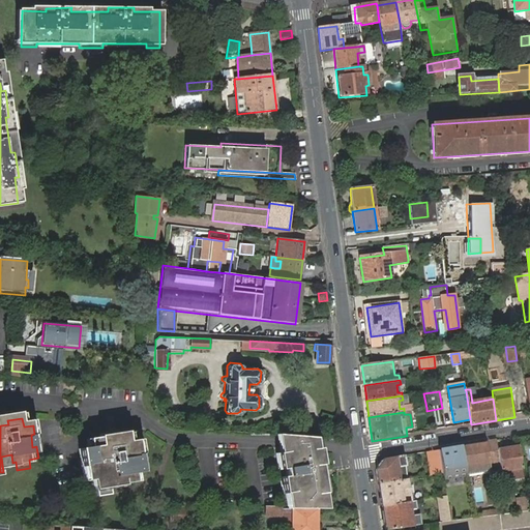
[(102,441),(102,438),(89,440),(90,447),(82,449),(84,460),(88,459),(89,470),(85,471),(87,481),(94,480),(112,477),(111,468),(123,466),(125,482),(137,481),(136,472),(140,471),(136,440),(130,441),(129,434),(119,436),(119,438),(102,441)]
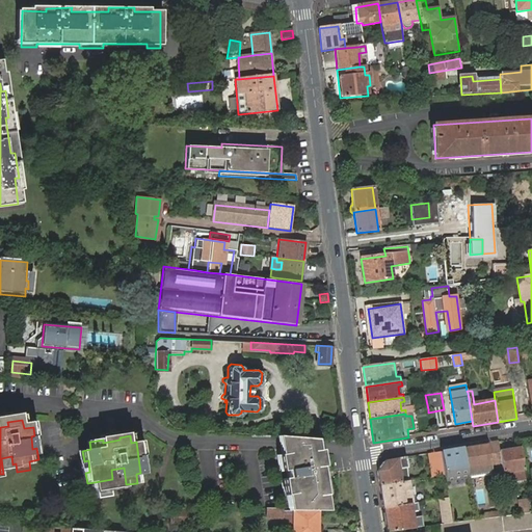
[(321,441),(283,437),(284,444),(294,512),(318,512),(326,512),(321,468),(325,468),(324,460),(322,447),(321,441)]
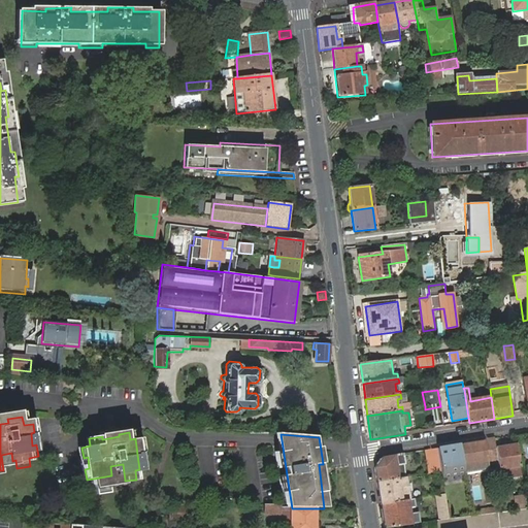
[(488,461),(497,460),(500,476),(508,474),(508,477),(521,475),(516,446),(496,449),(495,439),(485,441),(488,461)]
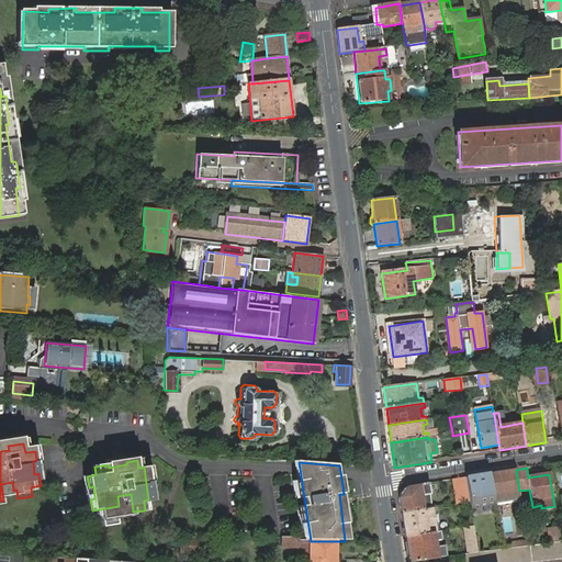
[(489,474),(493,495),(503,494),(509,494),(509,492),(519,491),(516,470),(489,474)]
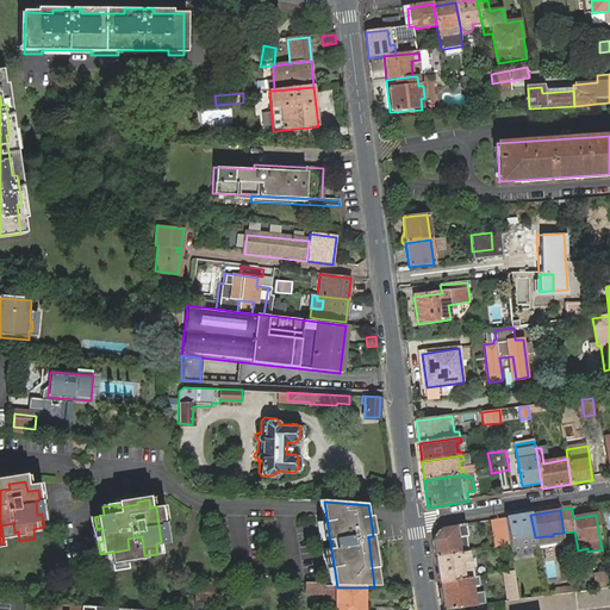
[(510,551),(536,546),(535,537),(530,515),(504,518),(509,546),(510,551)]
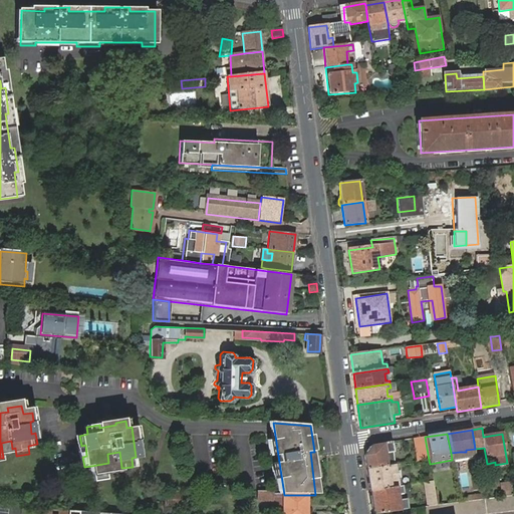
[(429,460),(425,437),(418,438),(421,461),(429,460)]
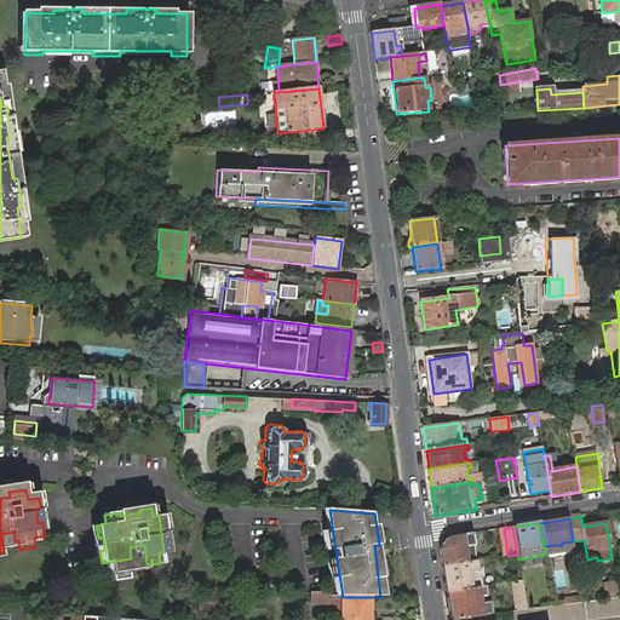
[(4,552),(19,550),(18,540),(15,541),(13,532),(1,534),(4,552)]
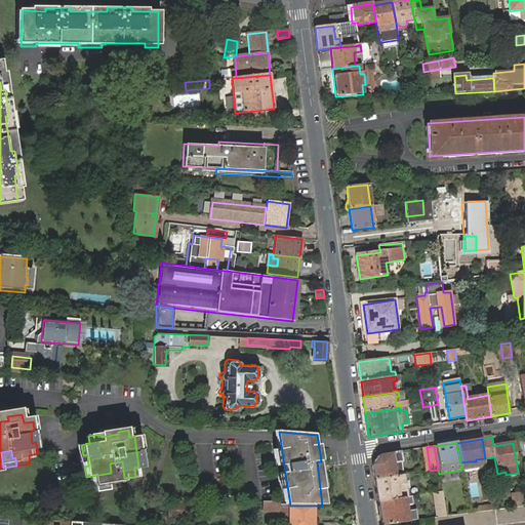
[(373,466),(375,480),(396,477),(394,467),(402,466),(400,452),(380,455),(373,466)]
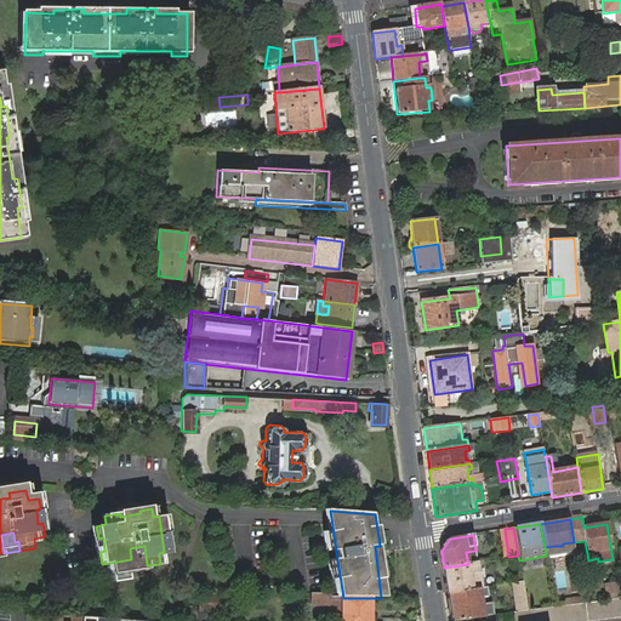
[(129,569),(147,565),(144,546),(130,548),(131,559),(110,563),(113,581),(129,577),(129,569)]
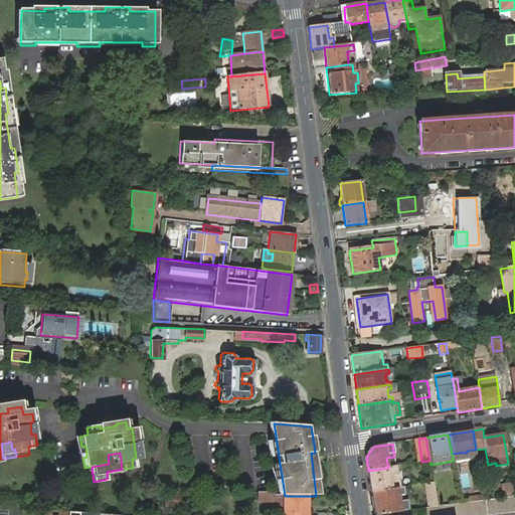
[(368,471),(372,492),(396,488),(399,488),(395,466),(388,468),(368,471)]
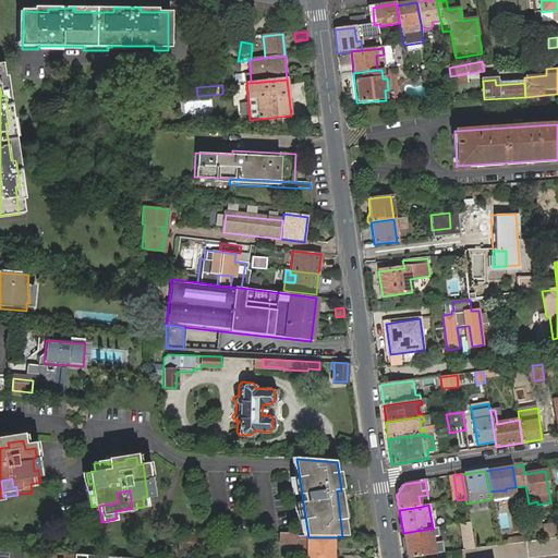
[(461,524),(464,550),(474,549),(470,523),(461,524)]
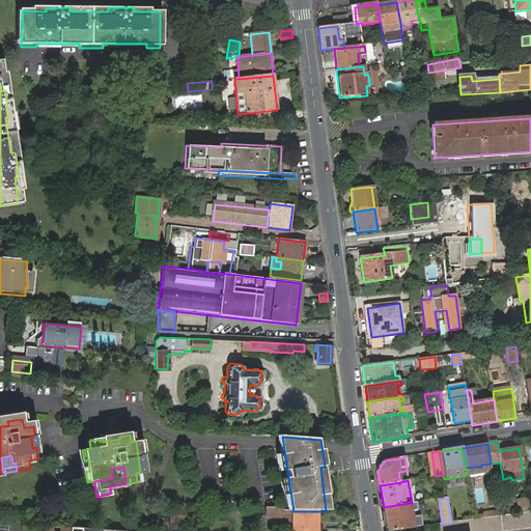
[(521,499),(522,513),(530,512),(528,499),(521,499)]
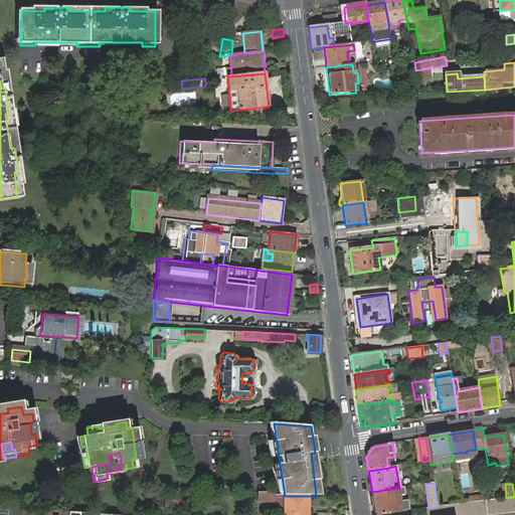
[(372,492),(375,514),(379,514),(400,512),(410,511),(408,501),(399,503),(398,496),(405,495),(404,487),(399,488),(396,488),(372,492)]
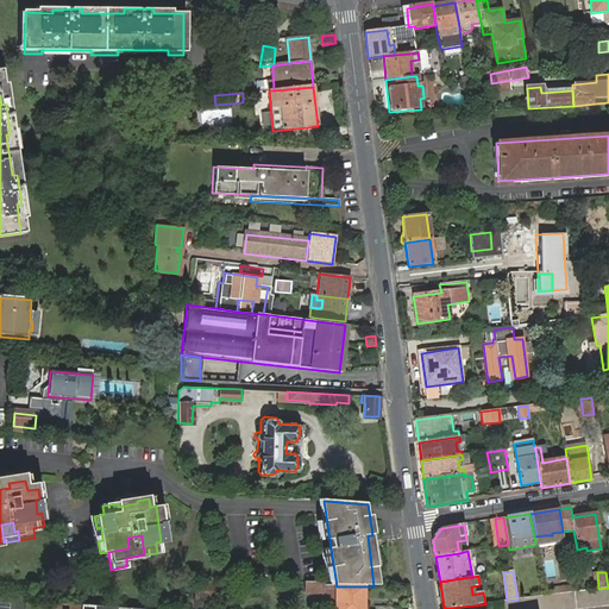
[(363,608),(364,586),(337,586),(333,586),(325,586),(303,586),(303,598),(324,598),(322,608),(363,608)]
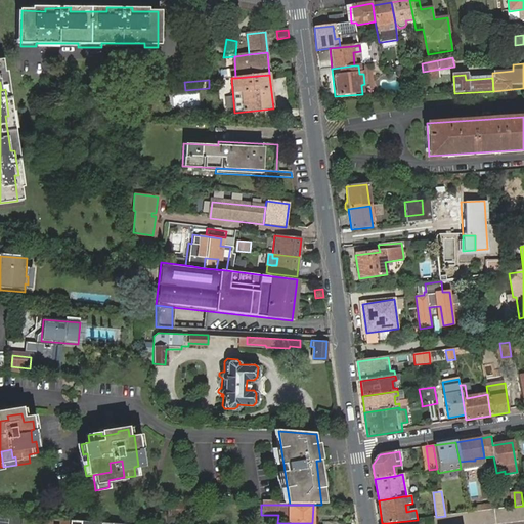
[(436,517),(432,517),(433,523),(503,523),(523,521),(523,505),(523,506),(515,507),(445,516),(436,517)]
